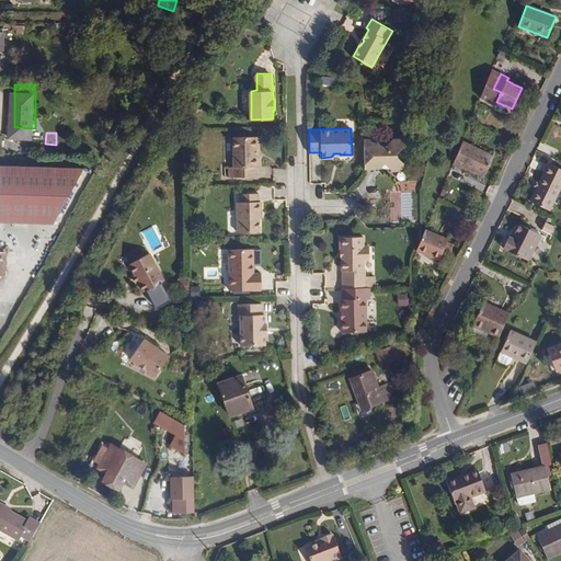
[(261,148),(260,136),(235,136),(235,165),(230,165),(230,176),(255,175),(255,165),(259,165),(259,156),(259,148),(261,148)]
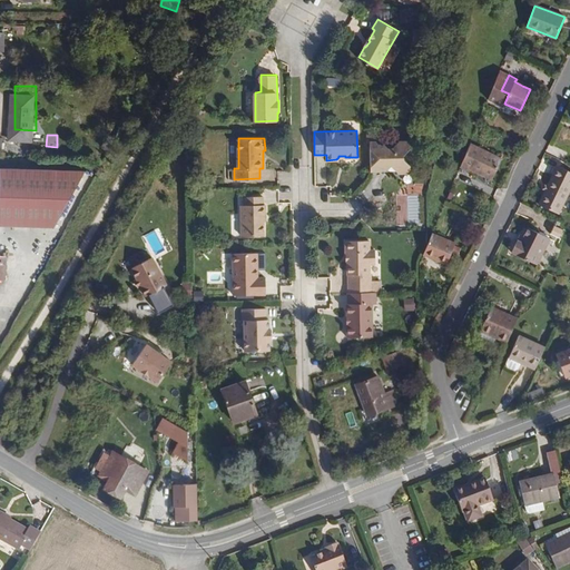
[(376,145),(371,145),(371,174),(386,174),(390,170),(393,170),(400,176),(411,176),(411,168),(404,163),(404,158),(410,151),(410,144),(400,144),(393,151),(389,151),(385,147),(380,147),(376,145)]
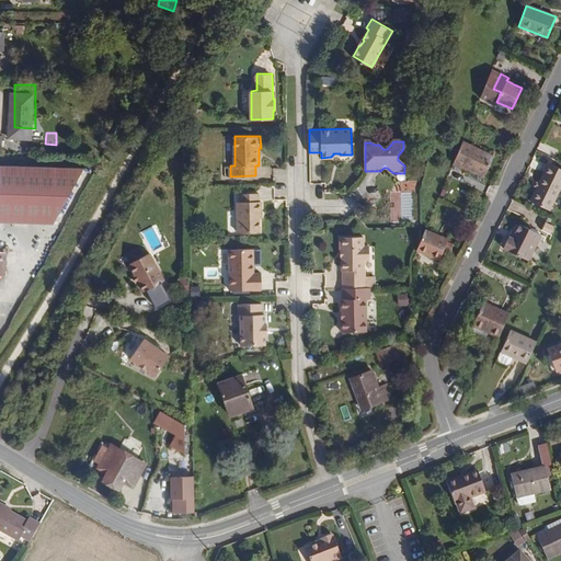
[(494,157),(462,141),(453,164),(460,169),(461,167),(483,178),(494,157)]
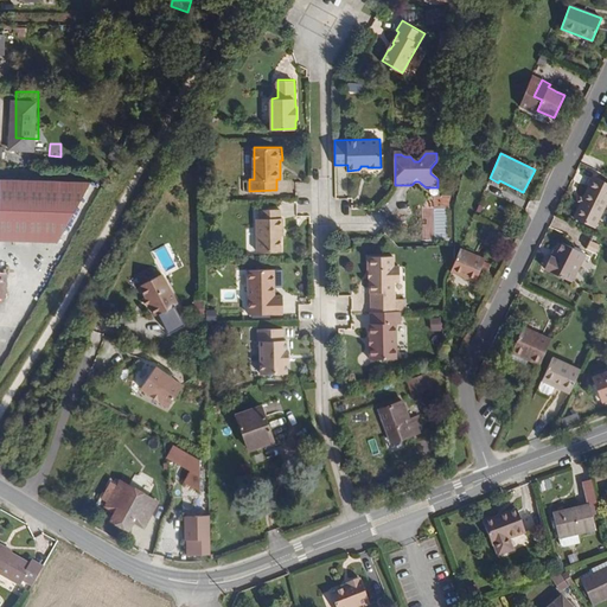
[(0,234),(59,236),(89,179),(0,174),(0,234)]
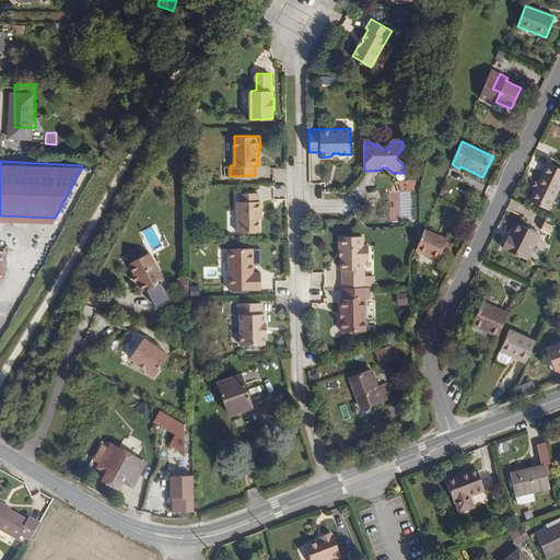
[(543,174),(529,200),(549,210),(559,187),(559,168),(548,163),(543,174)]
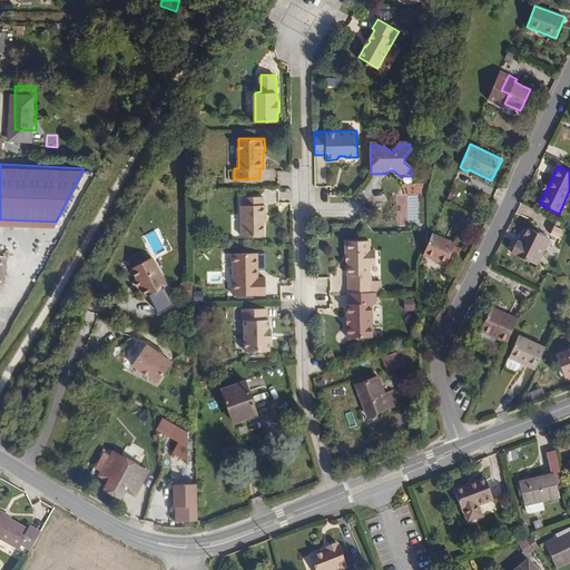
[(242,205),(242,235),(264,235),(264,222),(264,215),(266,215),(266,205),(264,205),(264,196),(244,196),(244,205),(242,205)]
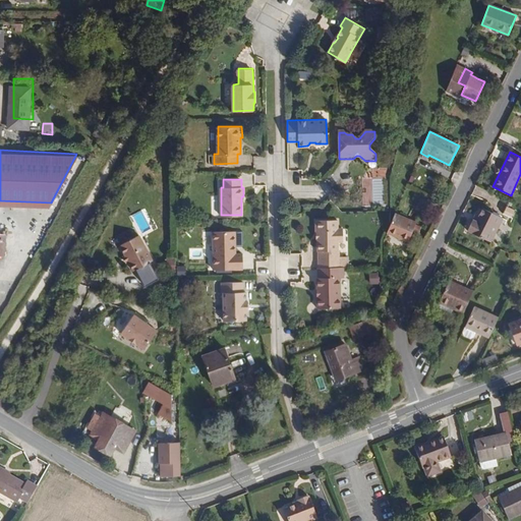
[(490,242),(503,218),(483,209),(479,216),(476,222),(473,220),(468,231),(490,242)]
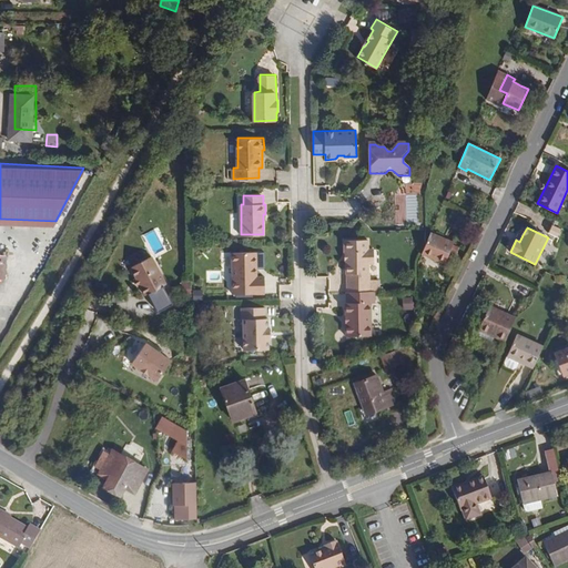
[(454,243),(430,233),(422,254),(445,263),(454,243)]
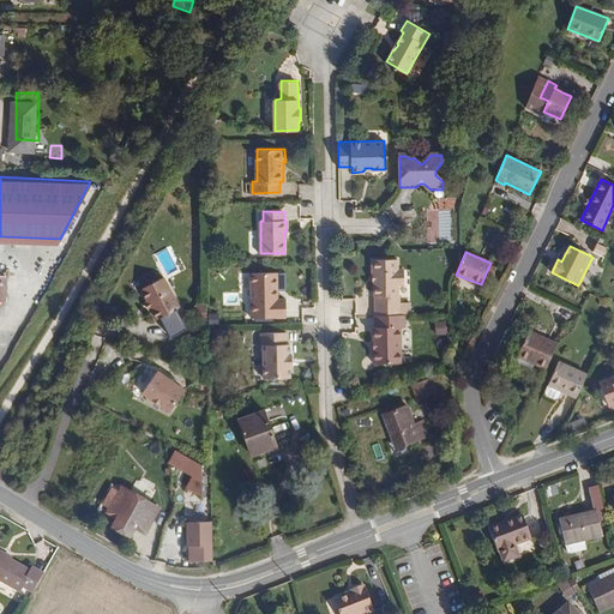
[(397,269),(397,258),(371,258),(372,272),(373,272),(373,282),(374,315),(397,315),(397,288),(403,287),(403,269),(397,269)]
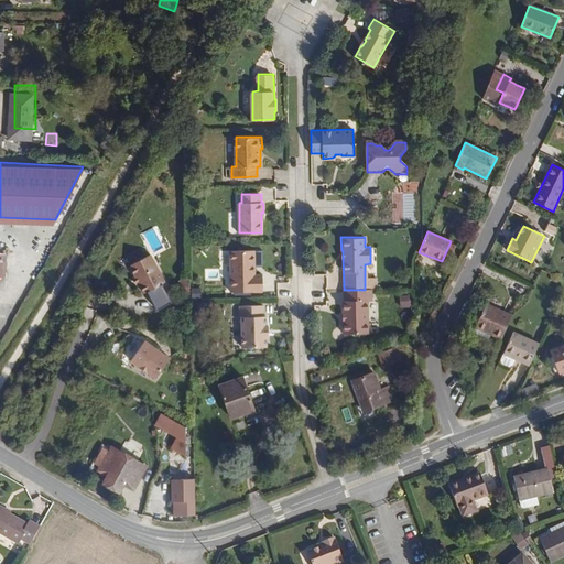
[(231,292),(263,291),(263,275),(256,275),(256,250),(231,250),(231,292)]
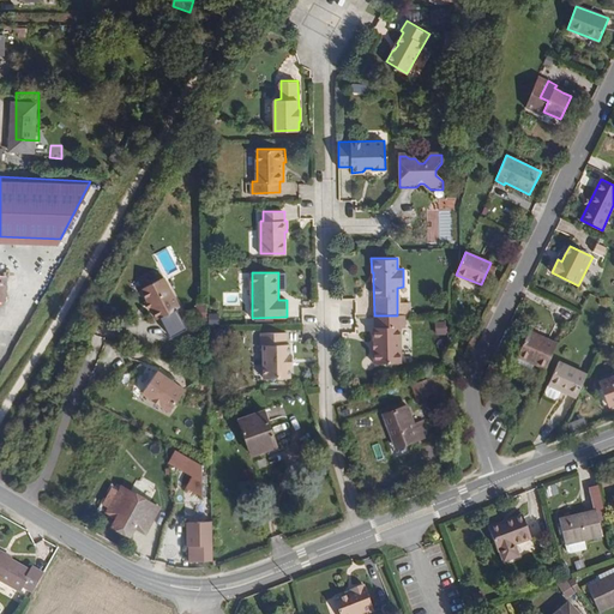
[(181,313),(164,281),(143,293),(157,323),(162,321),(169,337),(185,329),(179,314),(181,313)]
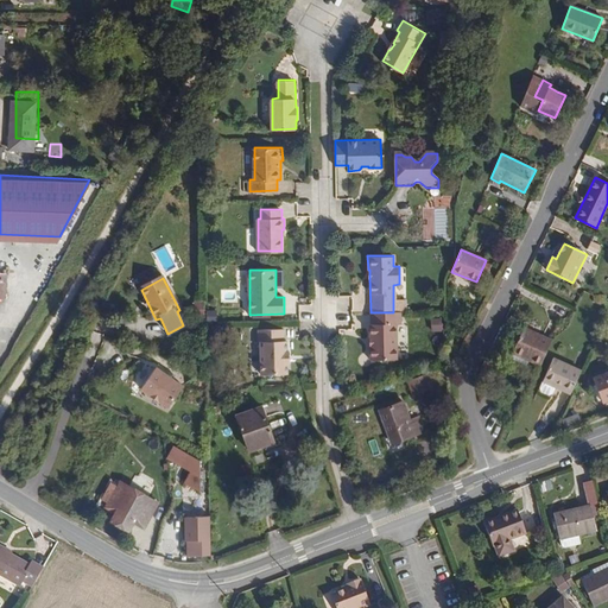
[(371,312),(372,325),(369,325),(369,339),(372,339),(372,347),(371,347),(371,360),(397,360),(397,324),(401,324),(400,312),(393,312),(371,312)]
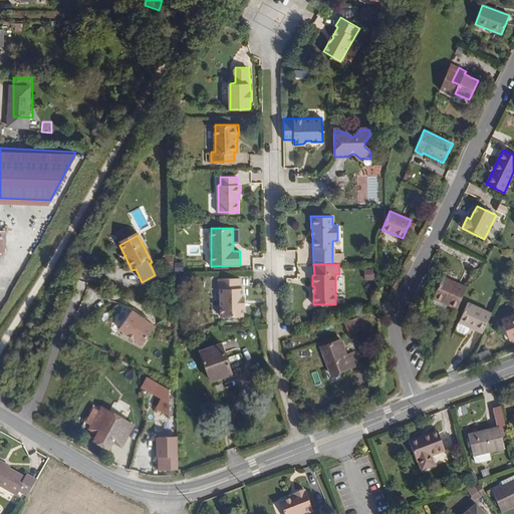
[(457,309),(467,287),(443,277),(434,296),(449,302),(447,305),(457,309)]
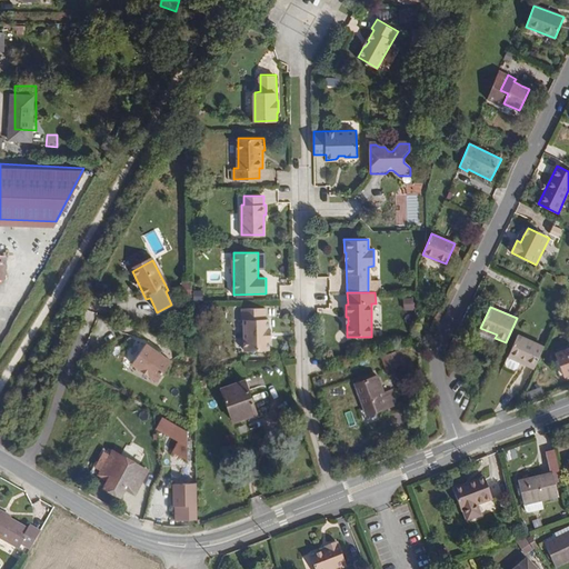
[(245,319),(245,350),(269,350),(269,340),(270,340),(270,328),(269,328),(269,319),(266,319),(266,308),(242,308),(242,319),(245,319)]
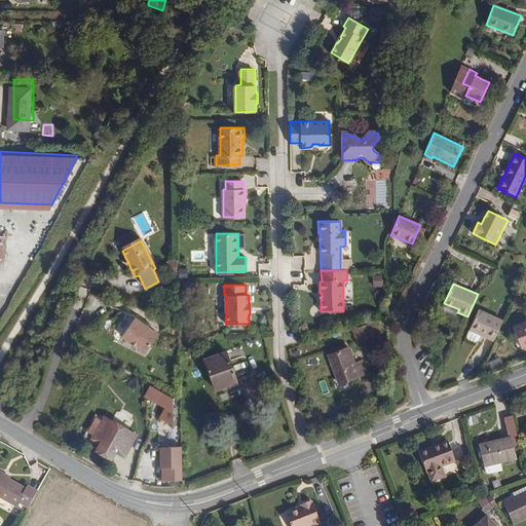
[(441,309),(456,316),(457,312),(459,309),(444,303),(441,309)]
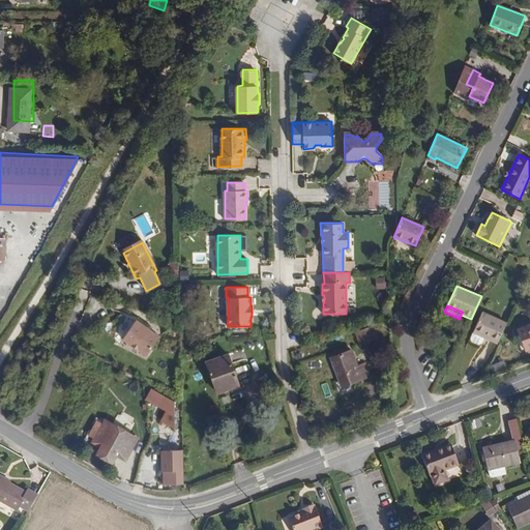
[(482,313),(473,332),(498,343),(506,323),(482,313)]
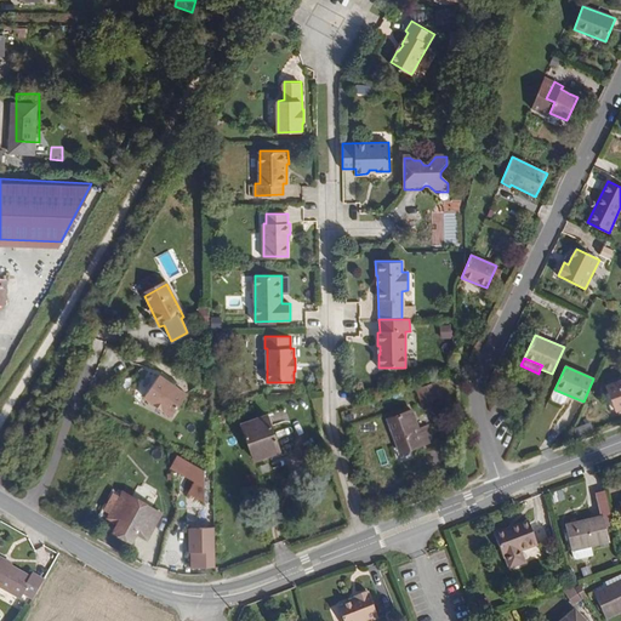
[(169,416),(188,396),(164,374),(146,396),(169,416)]
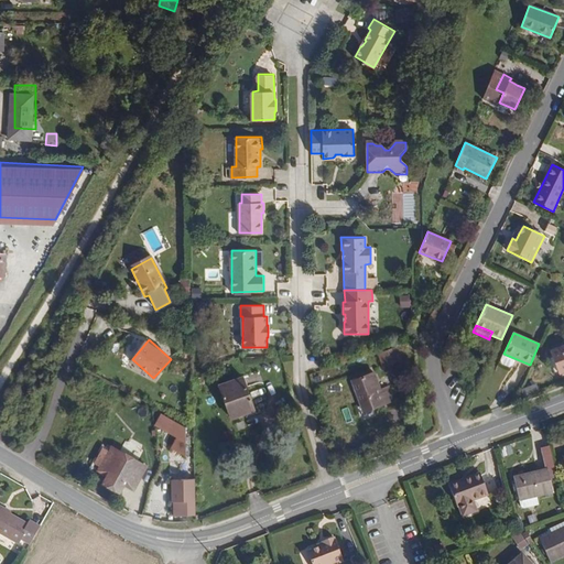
[(563,370),(563,345),(551,351),(559,373),(563,370)]
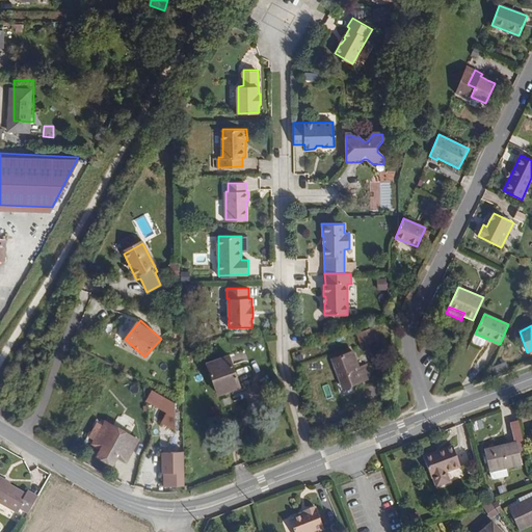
[(373,327),(357,334),(362,346),(378,341),(373,327)]
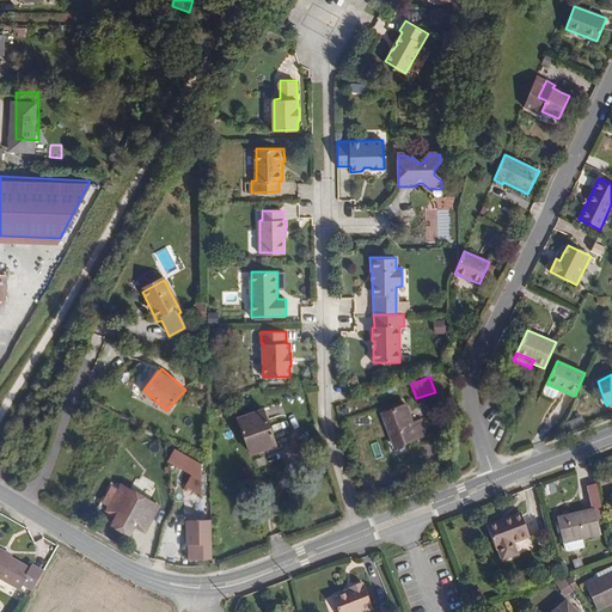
[(405,404),(383,412),(392,440),(404,436),(407,442),(427,434),(422,420),(412,422),(405,404)]
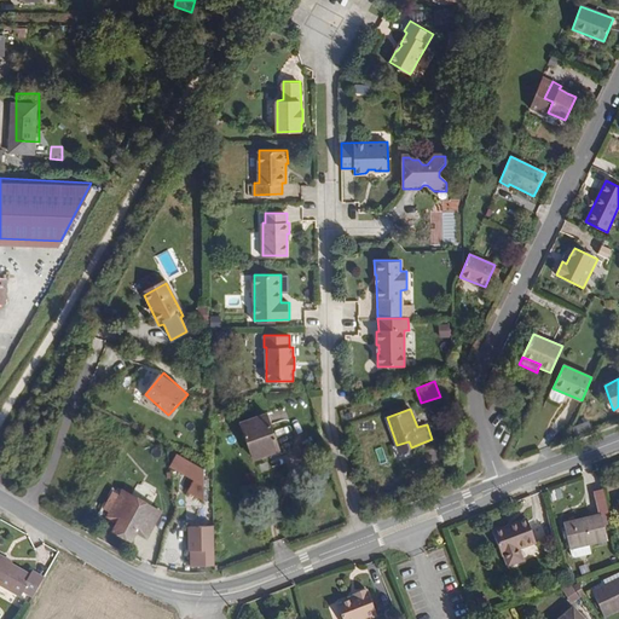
[(252,453),(278,444),(267,415),(241,423),(252,453)]
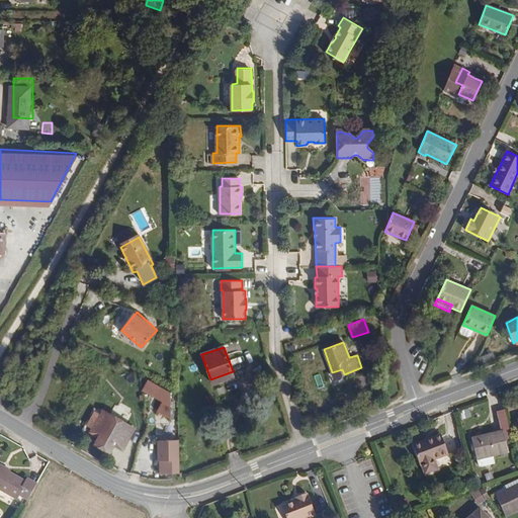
[(334,378),(344,374),(342,369),(332,372),(334,378)]
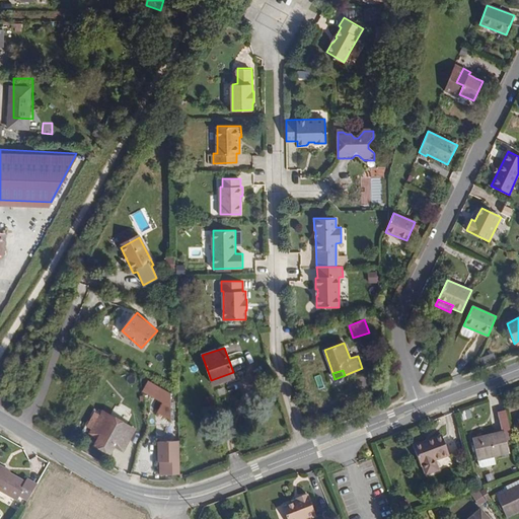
[(233,372),(211,380),(212,384),(234,377),(233,372)]
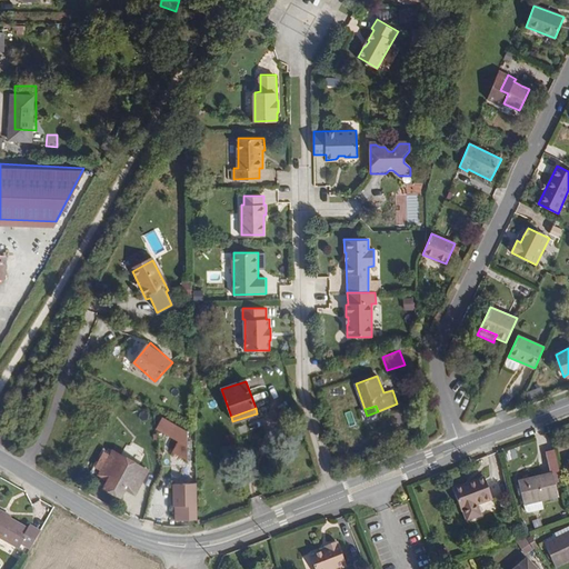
[(158,438),(156,422),(147,417),(140,428),(158,438)]
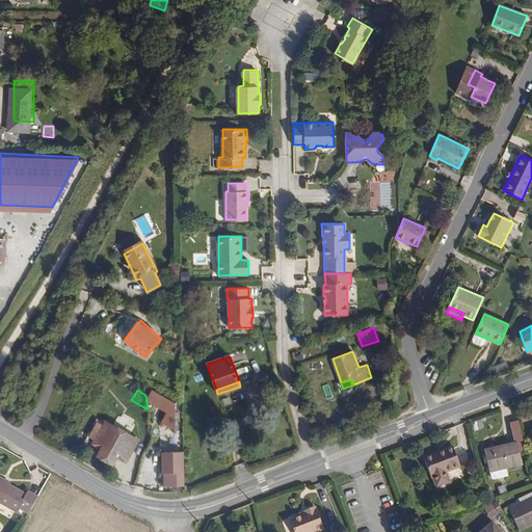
[(178,448),(176,407),(150,392),(148,396),(145,395),(148,409),(160,418),(161,429),(165,431),(166,448),(178,448)]
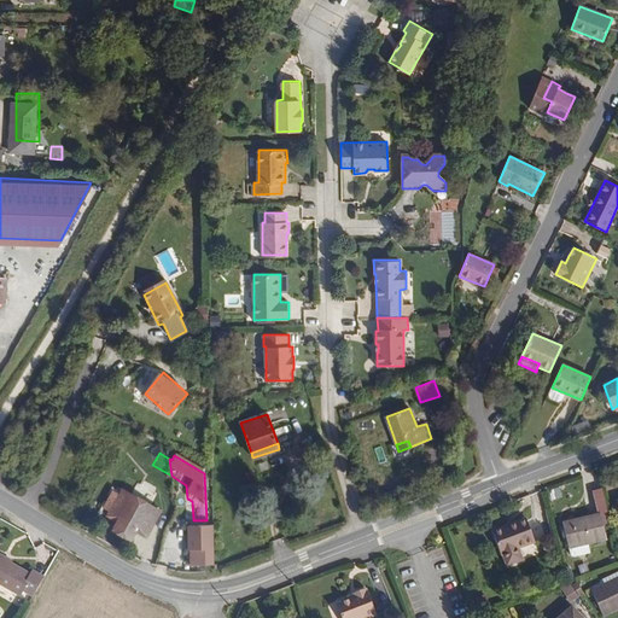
[(153,534),(169,507),(128,482),(124,485),(120,483),(110,499),(115,501),(111,507),(123,514),(115,529),(136,542),(145,529),(153,534)]
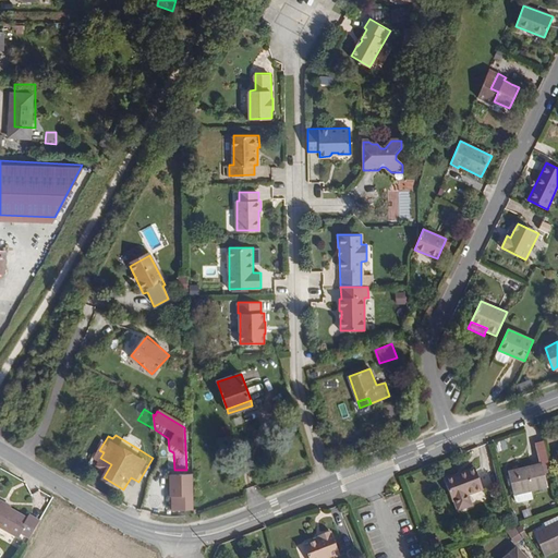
[(546,439),(537,441),(540,462),(549,460),(546,439)]
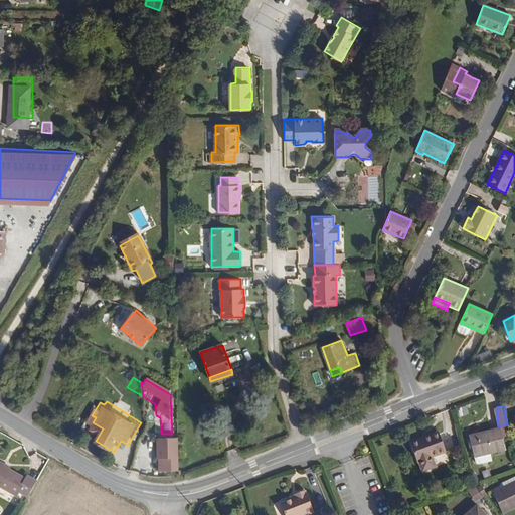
[(501,427),(469,436),(474,458),(506,450),(501,427)]
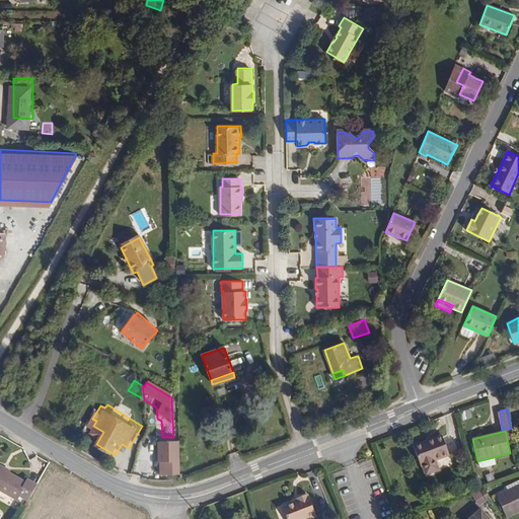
[(442,437),(442,435),(423,442),(423,444),(442,437)]
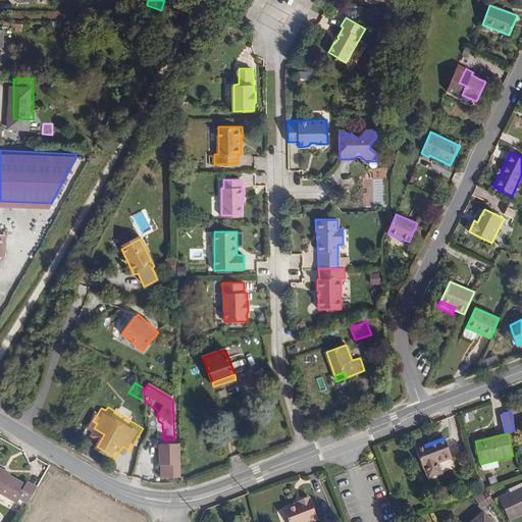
[(425,445),(416,449),(423,469),(425,469),(426,473),(427,475),(431,477),(438,474),(440,470),(439,468),(438,464),(452,459),(445,439),(425,447),(425,445)]
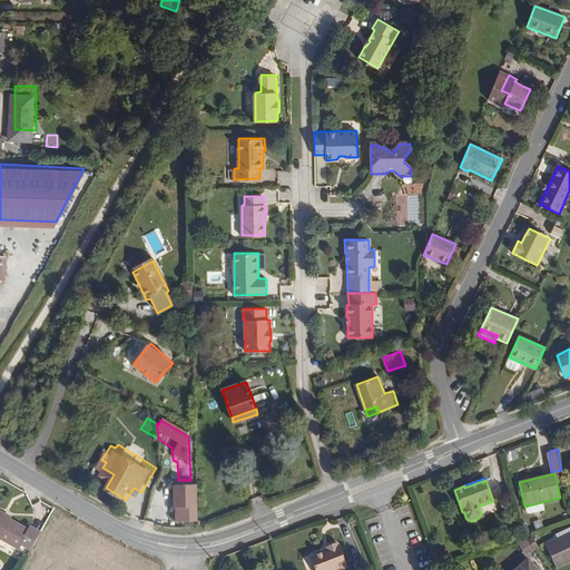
[(193,521),(190,488),(173,489),(174,523),(193,521)]
